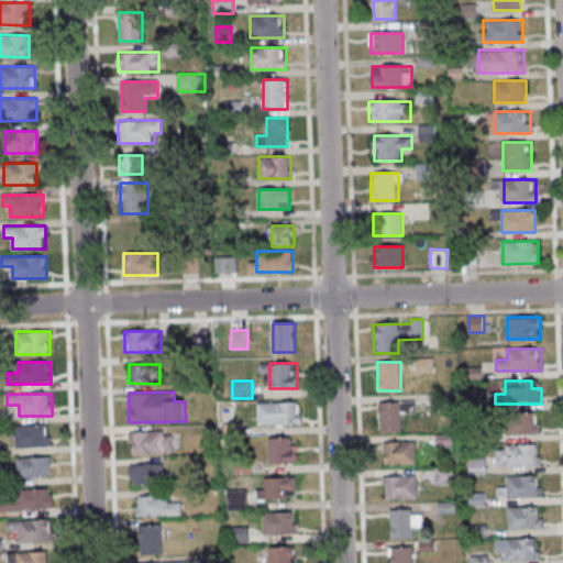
[(257,424),(301,424),(301,403),(257,403),(257,424)]
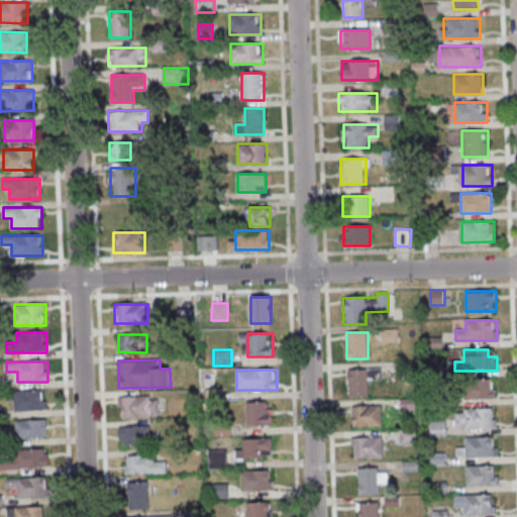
[(348,396),(369,396),(369,370),(348,370),(348,396)]
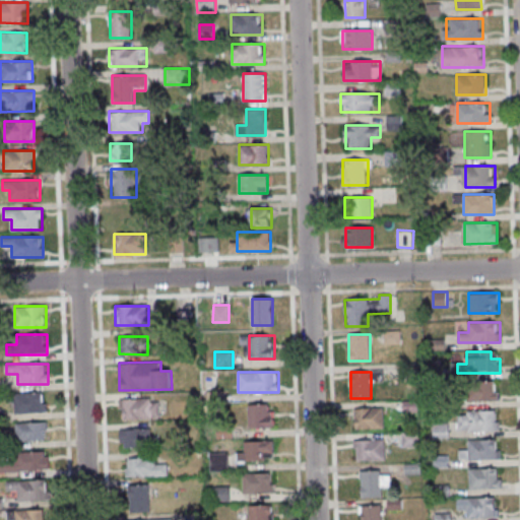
[(499,402),(499,382),(469,382),(469,402),(499,402)]
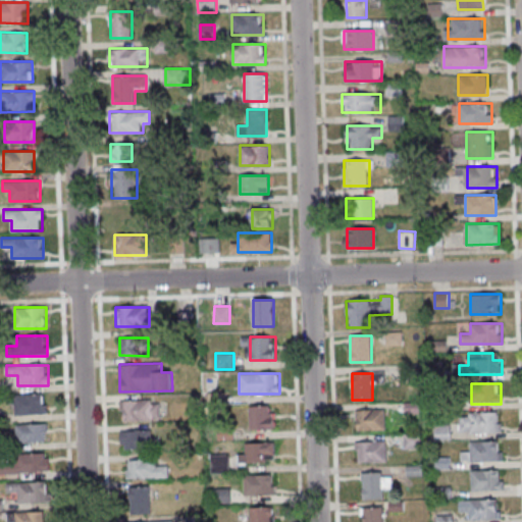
[(45,415),(45,395),(11,395),(11,415),(45,415)]
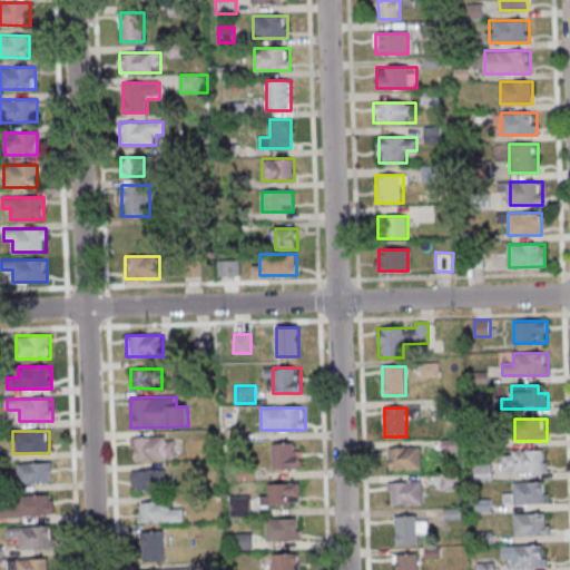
[(175,438),(131,438),(131,460),(175,460),(175,438)]
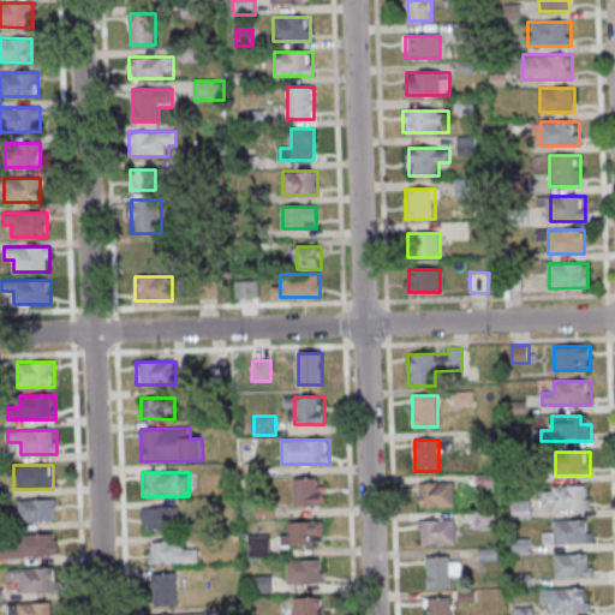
[(293,506),(323,506),(323,478),(293,478),(293,506)]
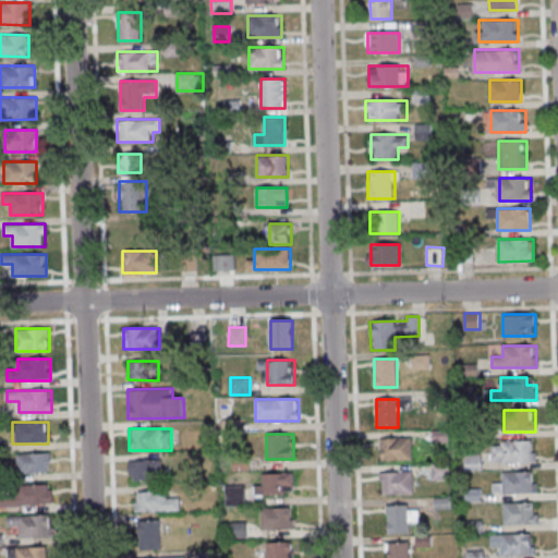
[(378,437),(378,460),(411,460),(411,437),(378,437)]
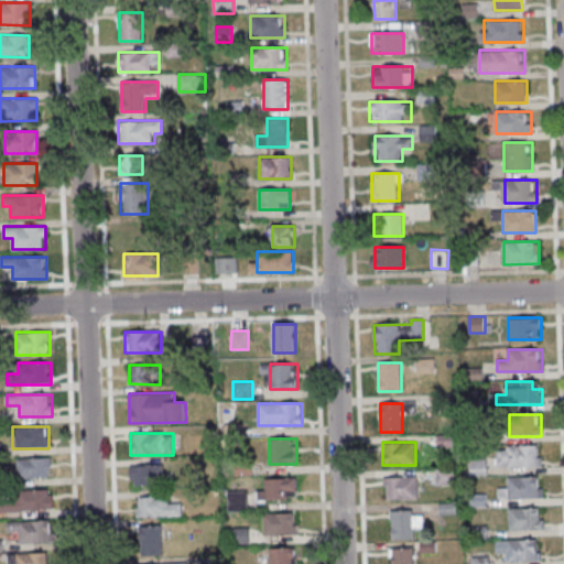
[(541,467),(541,445),(497,445),(497,467),(541,467)]
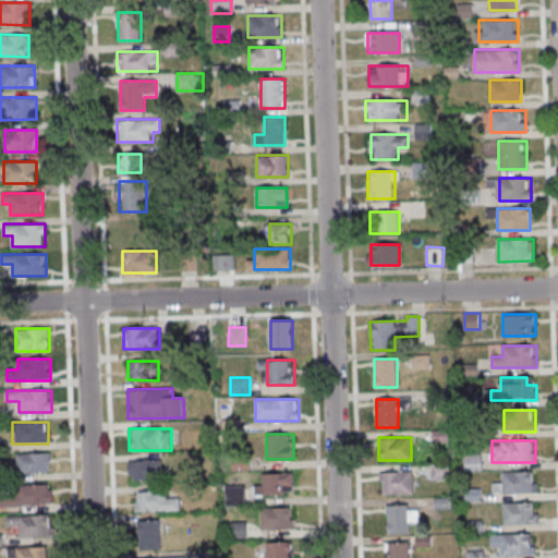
[(17,473),(46,473),(46,453),(17,453),(17,473)]
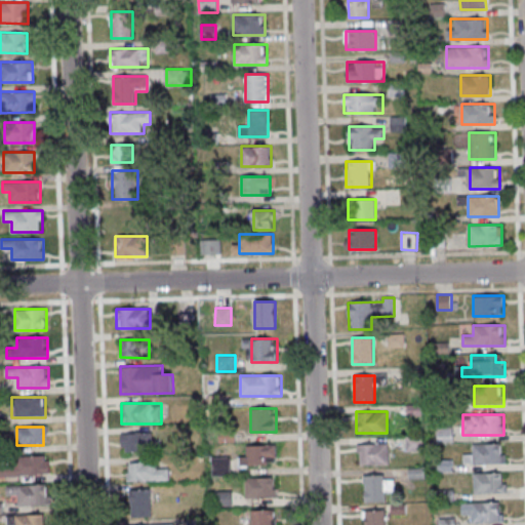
[(452,441),(452,428),(437,429),(437,442),(452,441)]
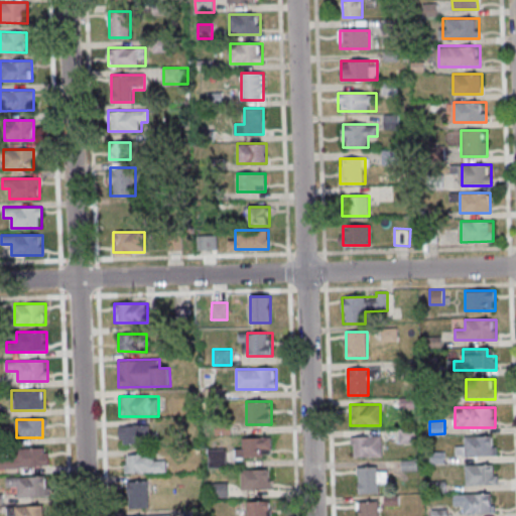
[(119,443),(149,443),(149,425),(119,425),(119,443)]
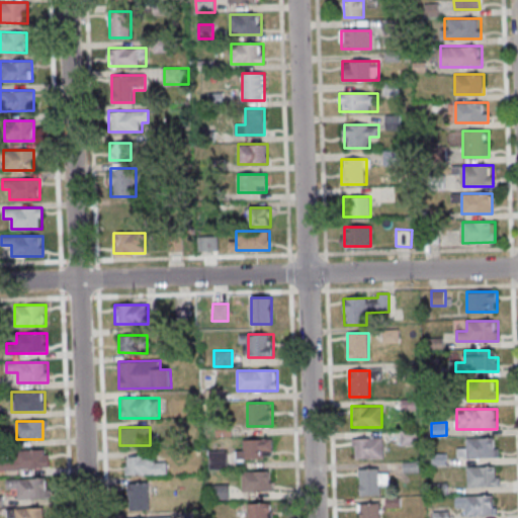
[(415,432),(402,431),(401,444),(415,444),(415,432)]
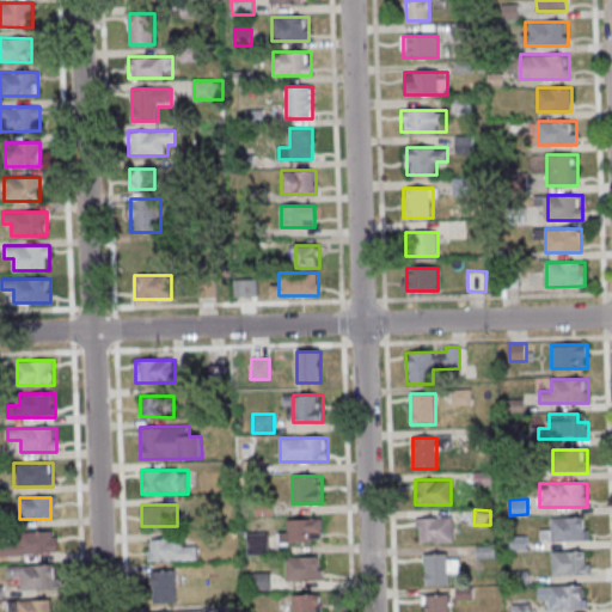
[(417,542),(453,542),(453,516),(417,516),(417,542)]
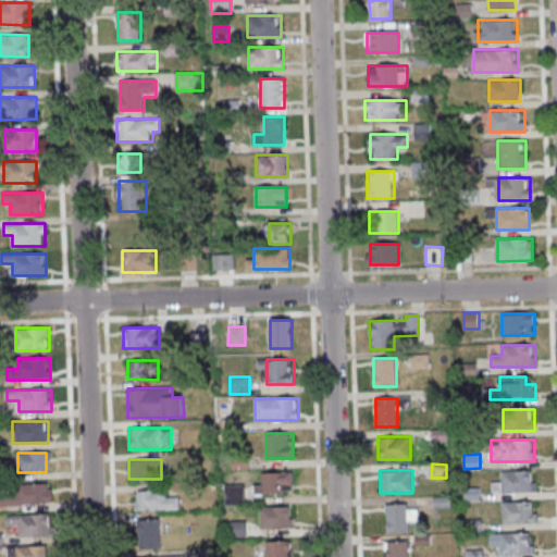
[(535,471),(503,471),(503,483),(493,483),(493,492),(535,492),(535,471)]
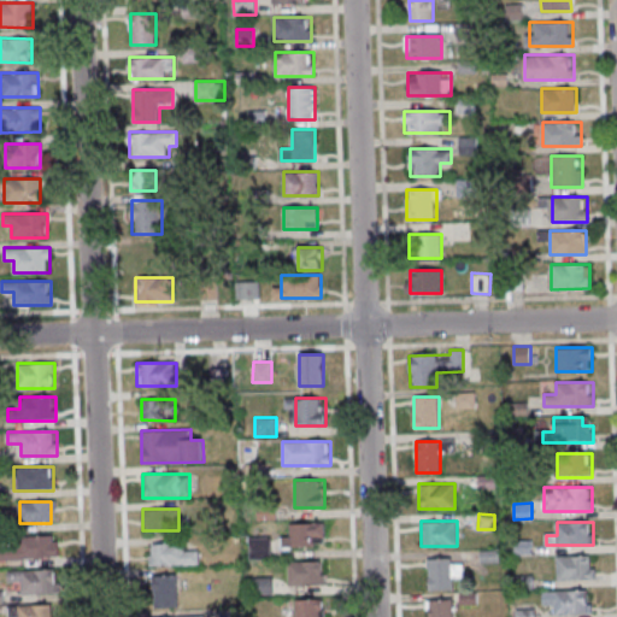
[(324,546),(324,523),(291,523),(291,536),(281,536),(281,546),(324,546)]
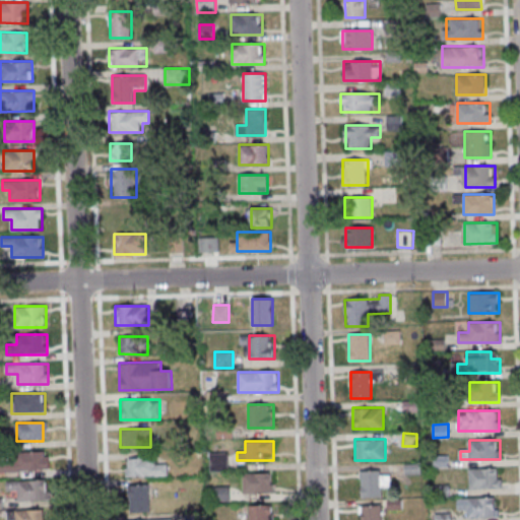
[(49,468),(49,451),(16,451),(16,469),(49,468)]
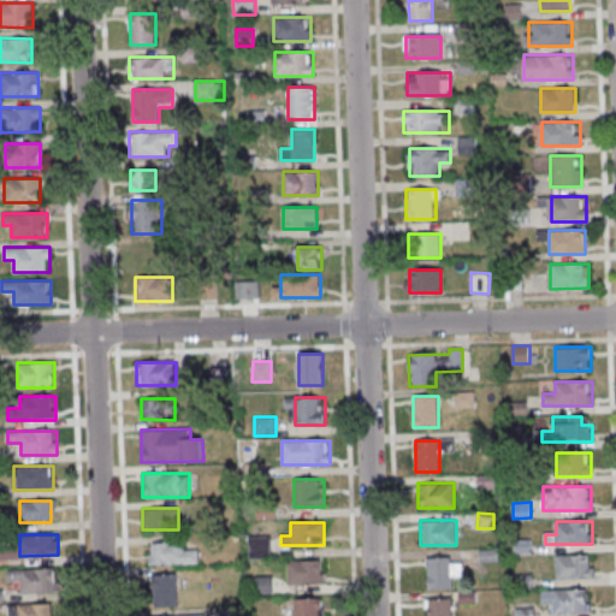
[(199,564),(199,550),(185,550),(185,542),(149,542),(149,564),(199,564)]
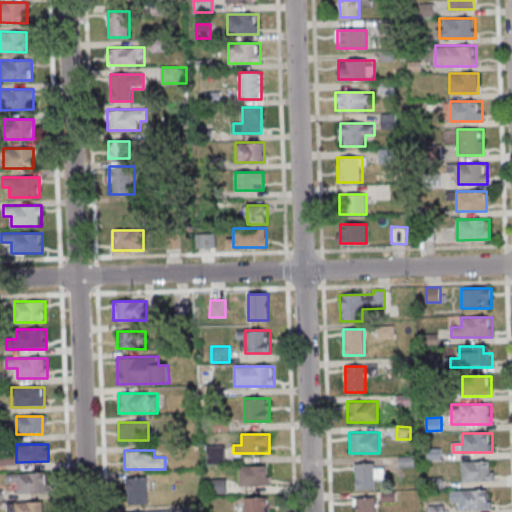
[(462,481),(494,481),(494,462),(462,462),(462,481)]
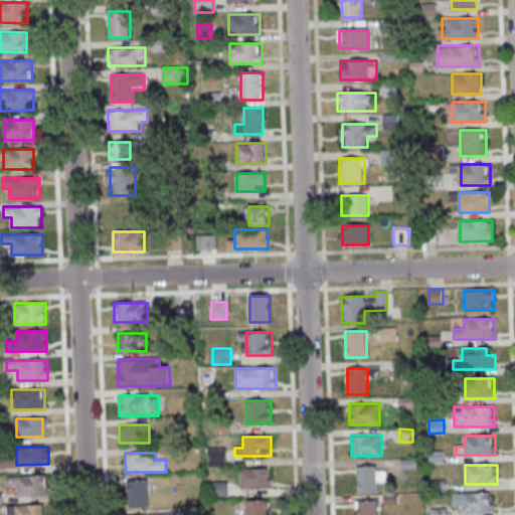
[(385,482),(385,466),(357,466),(357,493),(377,493),(377,482),(385,482)]
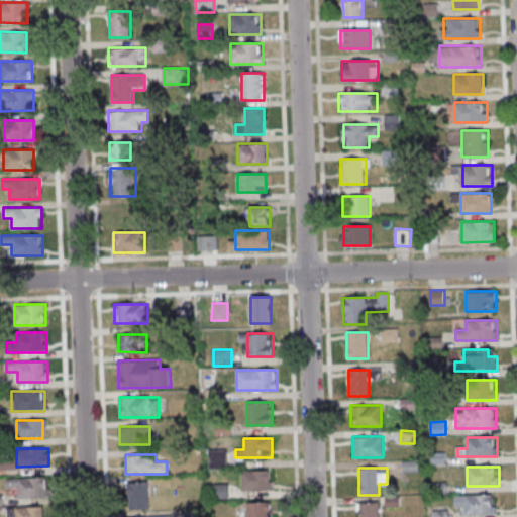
[(241,471),(241,491),(273,491),(273,471),(241,471)]
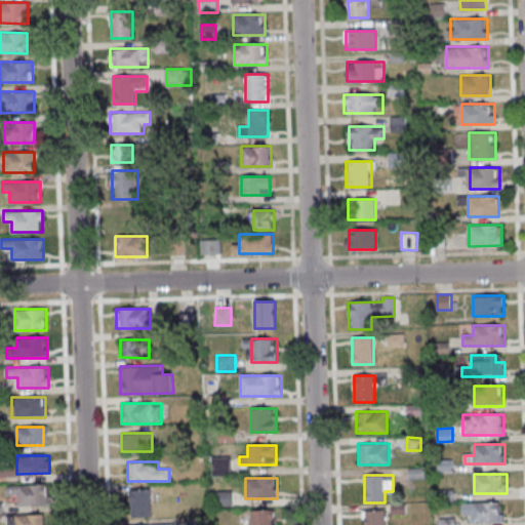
[(48,506),(48,484),(6,485),(7,496),(18,495),(18,506),(48,506)]
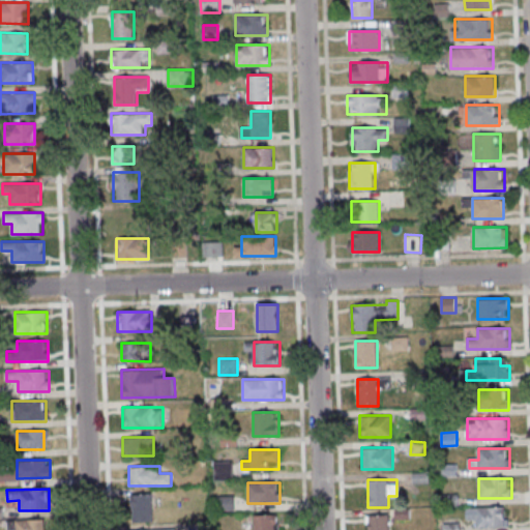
[(151,494),(131,494),(131,521),(151,521),(151,494)]
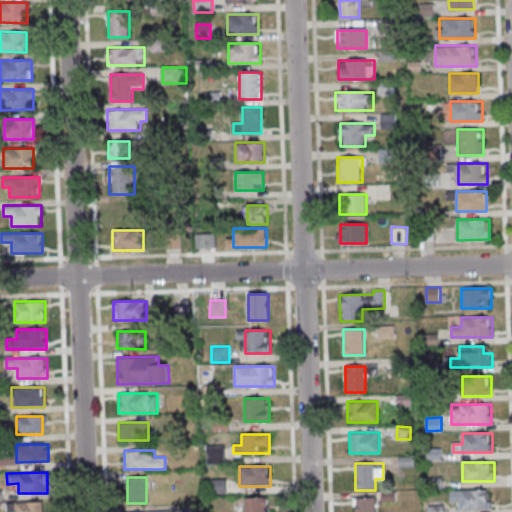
[(226,492),(226,480),(212,480),(212,493),(226,492)]
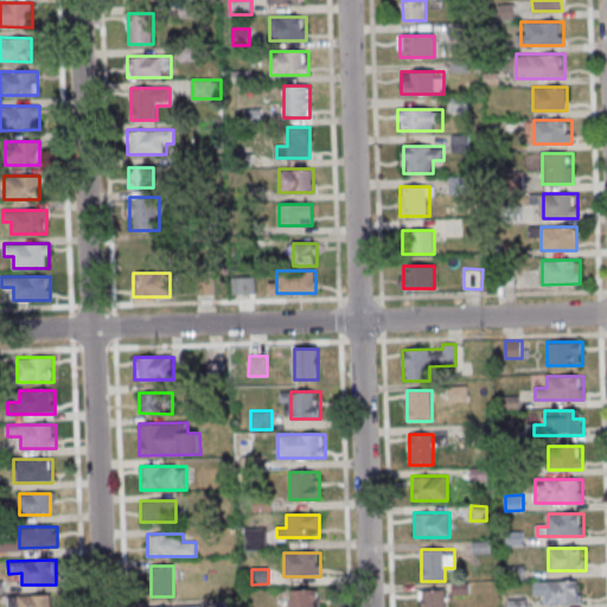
[(534,581),(534,594),(545,594),(545,605),(581,604),(580,581),(534,581)]
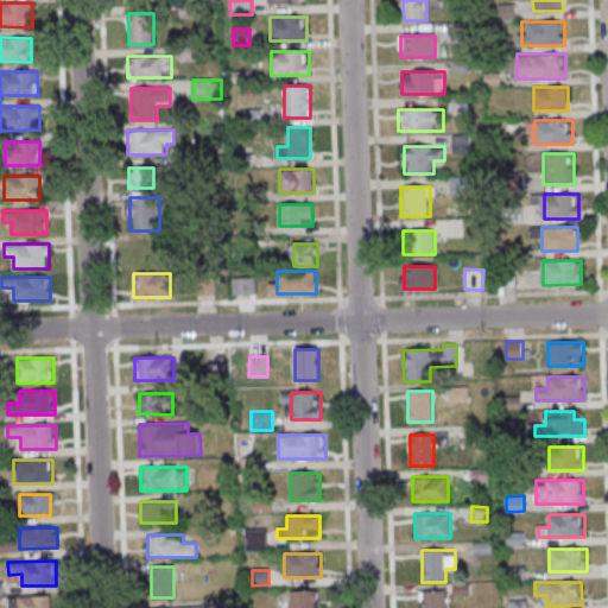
[(320,607),(320,590),(291,590),(291,607),(314,607),(320,607)]
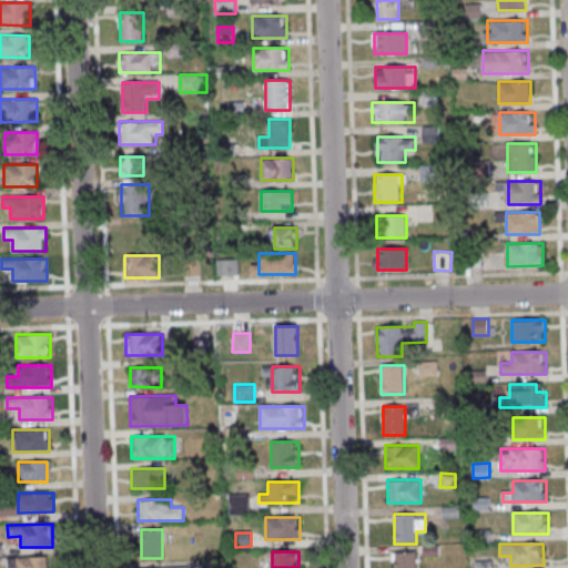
[(418,567),(418,551),(394,551),(394,567),(418,567)]
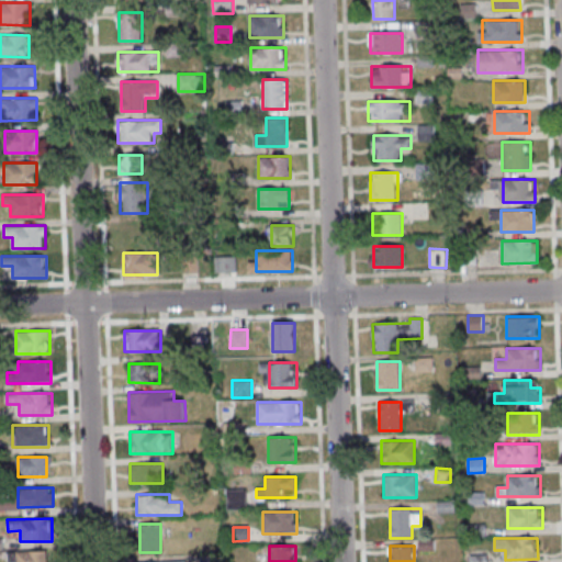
[(47,561),(48,551),(7,551),(7,561),(18,561),(17,561),(47,561)]
